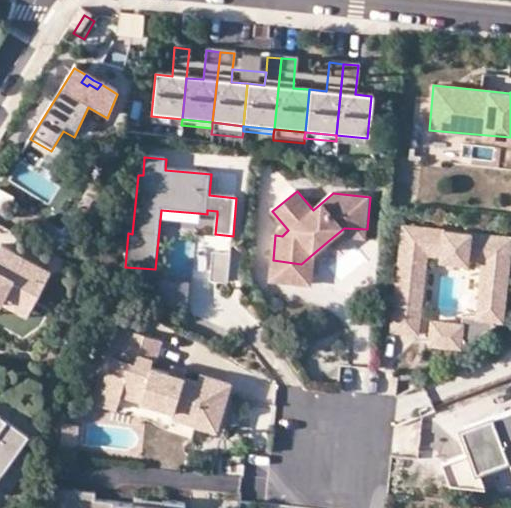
[(16,205),(0,195),(0,213),(8,218),(16,205)]
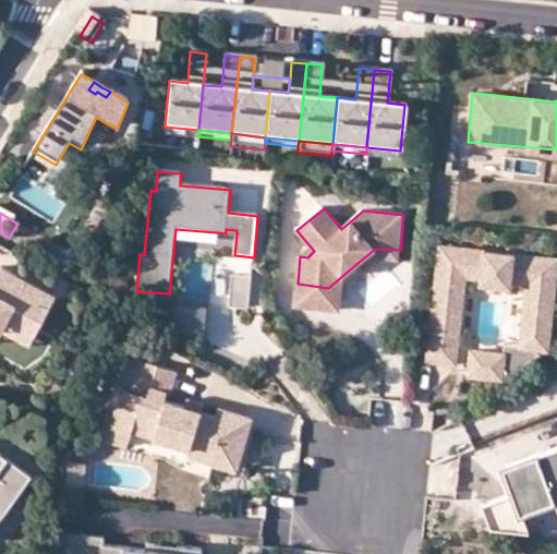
[(556,260),(440,248),(427,362),(455,364),(464,277),(482,279),(482,284),(488,285),(503,286),(509,287),(510,282),(528,284),(521,347),(547,350),(556,269),(556,260)]
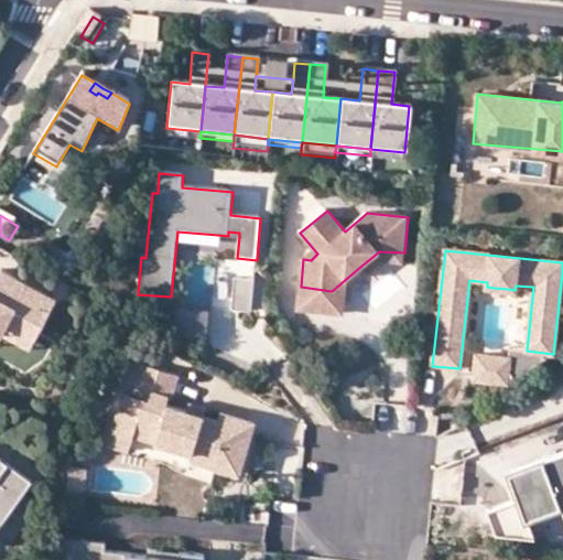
[(379,251),(361,266),(367,273),(381,261),(403,262),(404,252),(379,251)]
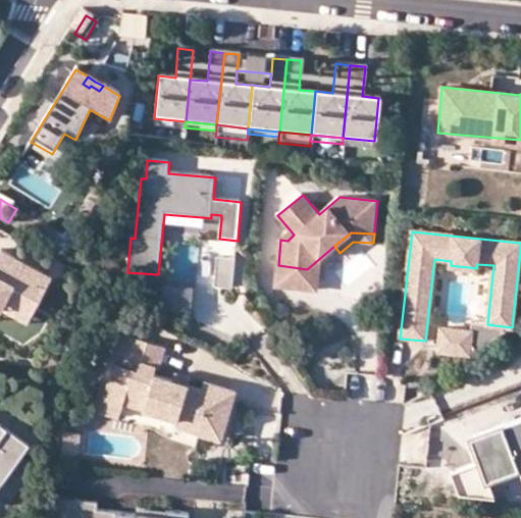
[(0,308),(2,310),(8,297),(35,310),(52,277),(0,251),(0,308)]
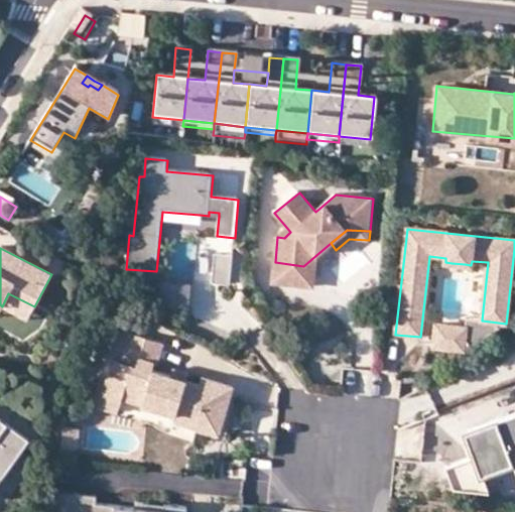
[(213,254),(211,283),(227,284),(229,255),(213,254)]
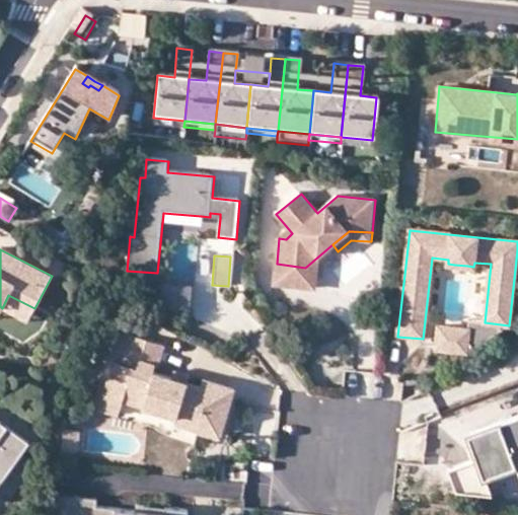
[(316,289),(319,255),(305,268),(277,264),(274,285),(295,287),(316,289)]
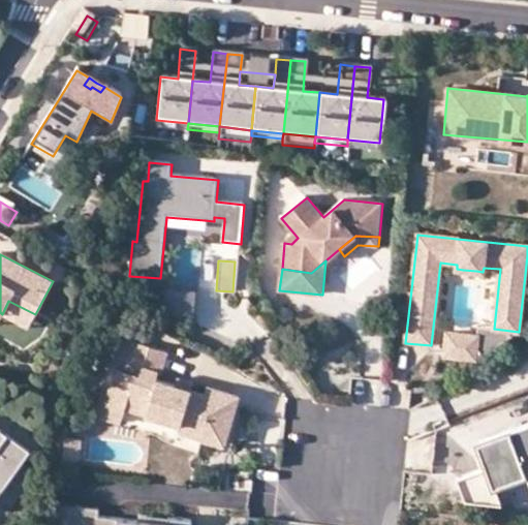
[(476,271),(463,270),(462,280),(475,281),(476,271)]
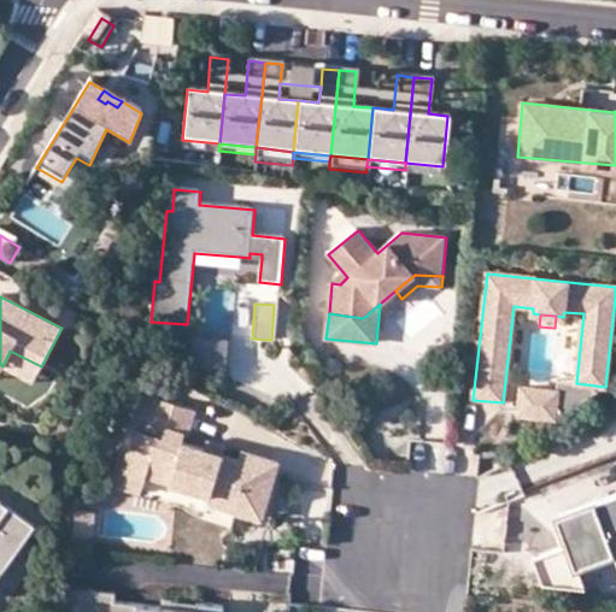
[(232,341),(192,337),(188,380),(228,383),(232,341)]
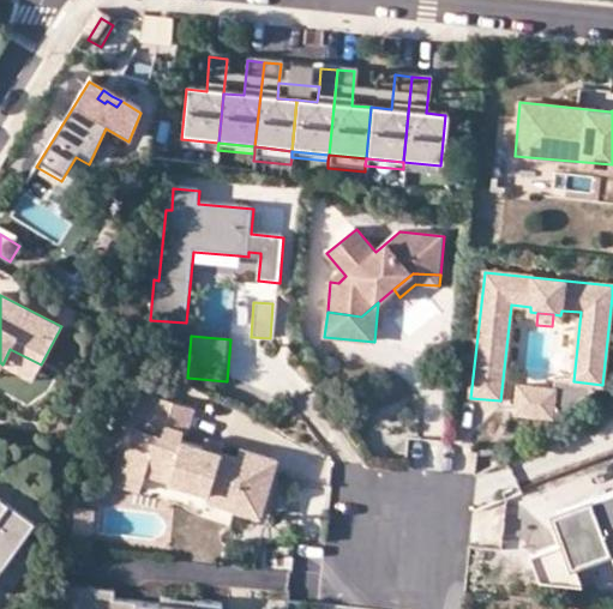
[(10,349),(2,365),(32,380),(41,365),(10,349)]
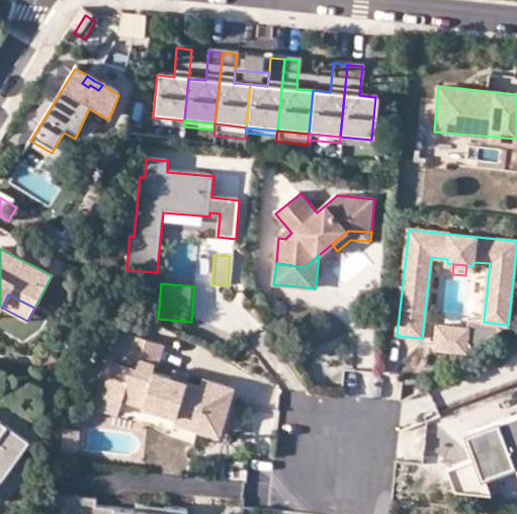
[(508,325),(484,322),(469,321),(468,329),(479,344),(508,325)]
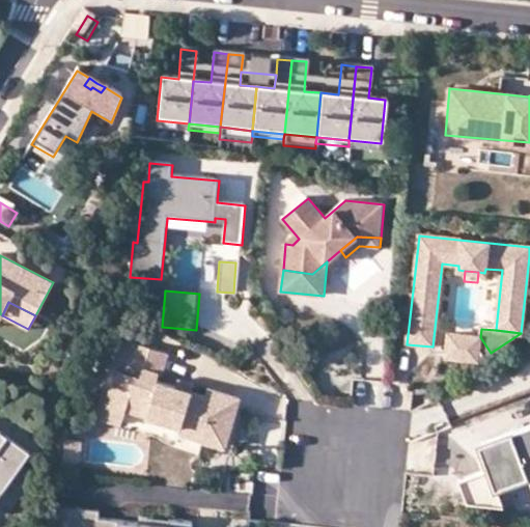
[(479,361),(491,353),(480,337),(448,333),(447,345),(447,358),(479,361)]
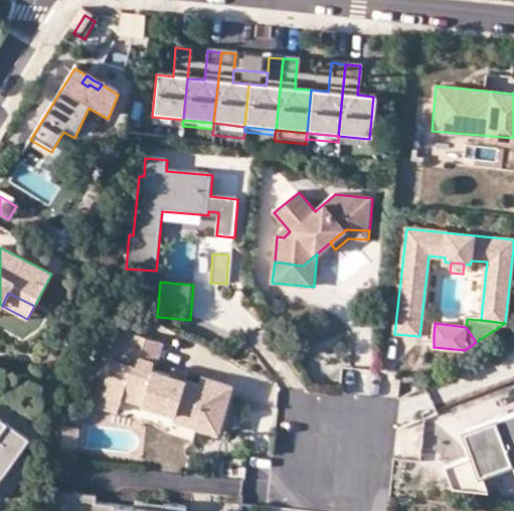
[(199,423),(219,430),(225,409),(232,388),(202,378),(199,385),(186,381),(171,376),(153,371),(155,364),(157,365),(164,343),(126,332),(117,361),(115,360),(111,373),(127,378),(121,397),(175,414),(173,421),(197,429),(199,423)]
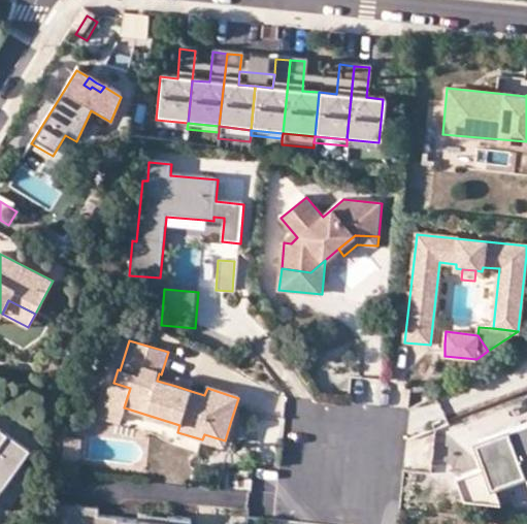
[(177,379),(175,386),(191,391),(193,384),(177,379)]
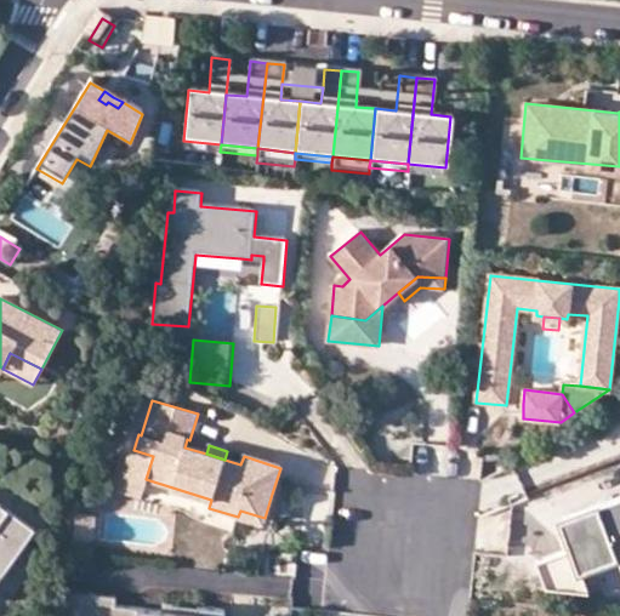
[(153,456),(134,450),(120,490),(141,497),(146,479),(153,456)]
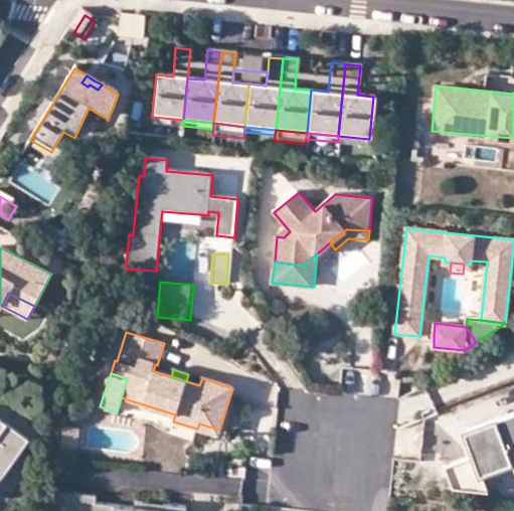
[(513,411),(464,431),(470,446),(473,455),(469,457),(457,461),(444,466),(453,488),(488,491),(481,472),(513,459),(513,411)]
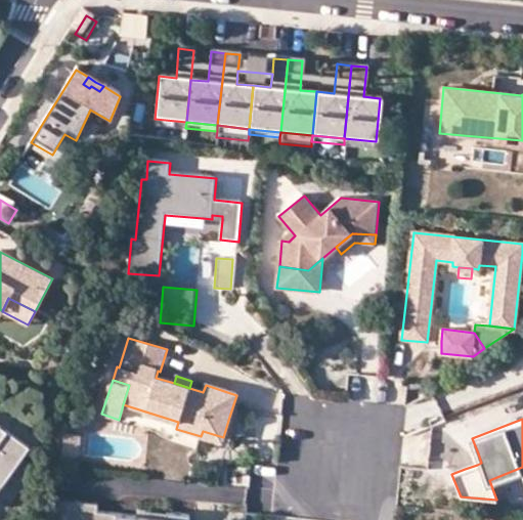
[(0,490),(30,449),(0,428),(0,490)]
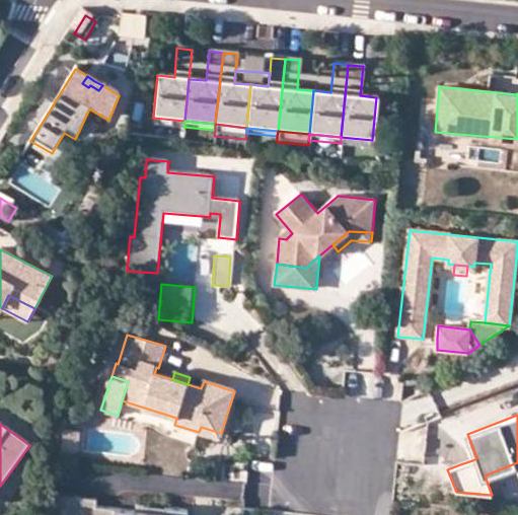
[(219,438),(221,433),(201,427),(199,432),(219,438)]
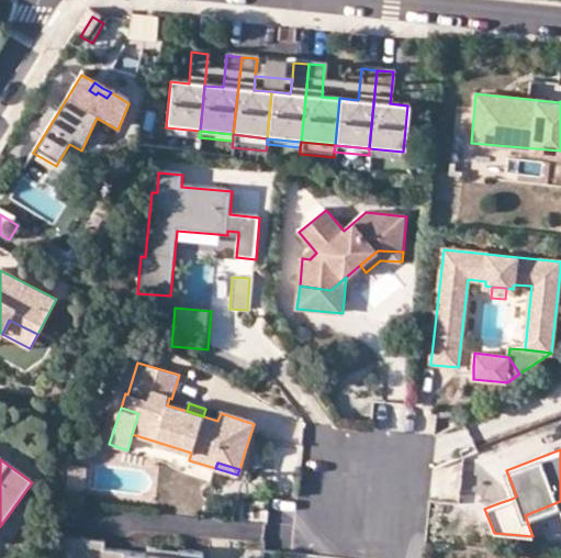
[(88,471),(71,469),(69,489),(86,490),(88,471)]
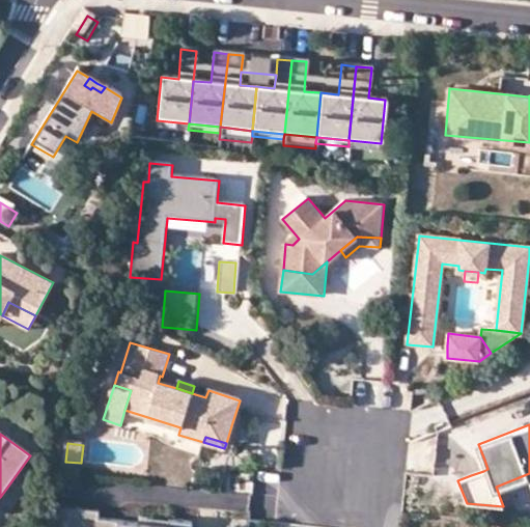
[(78,518),(56,516),(55,526),(192,526),(169,524),(169,526),(129,526),(99,523),(100,515),(78,512),(78,518)]
